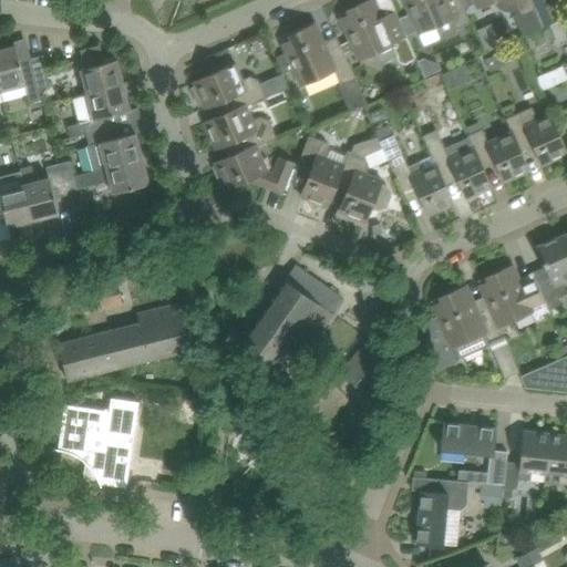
[(405,35),(403,30),(398,18),(394,10),(380,17),(372,0),(368,0),(354,6),(357,11),(340,19),(358,59),(374,52),(379,63),(395,55),(398,60),(403,62),(415,58),(412,52),(405,35)]
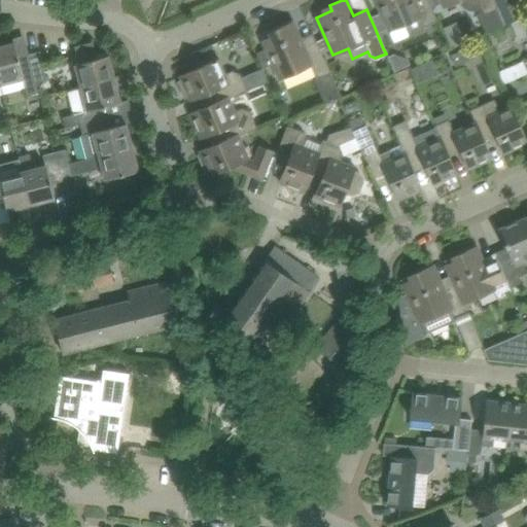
[(430,7),(429,4),(427,0),(374,0),(380,11),(370,16),(375,28),(377,33),(387,29),(388,31),(405,24),(409,33),(413,34),(422,30),(423,26),(436,21),(430,7)]
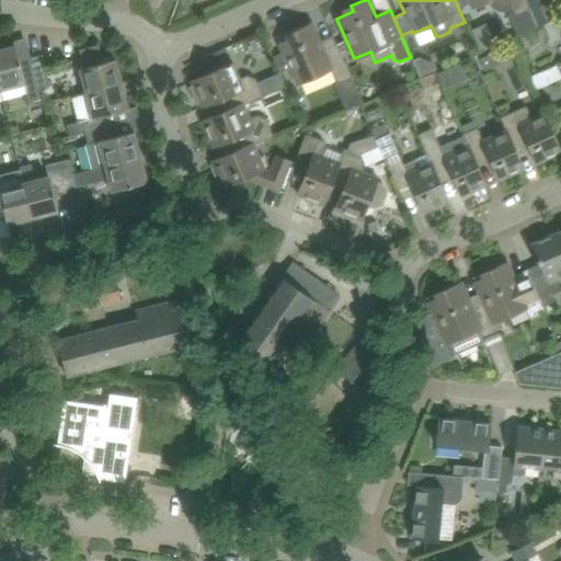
[(455,0),(457,4),(458,8),(469,3),(471,8),(488,0),(490,4),(492,7),(495,10),(500,11),(504,12),(507,12),(512,11),(513,12),(507,14),(516,35),(536,26),(524,0),(455,0)]
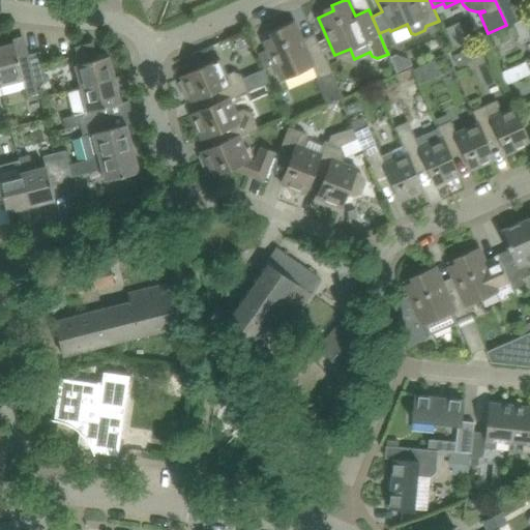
[(529,58),(522,62),(523,62),(529,59),(529,16),(513,24),(519,37),(529,32),(529,58)]
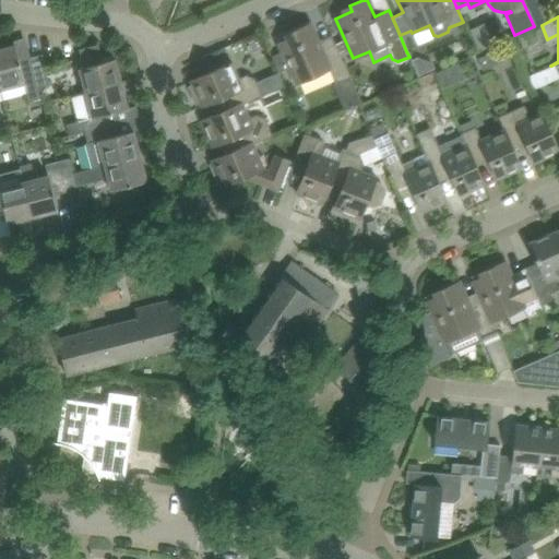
[(278,72),(288,68),(295,83),(312,75),(314,81),(330,74),(334,82),(348,76),(330,35),(318,40),(310,23),(293,31),(295,36),(277,43),(282,52),(272,57),(278,72)]
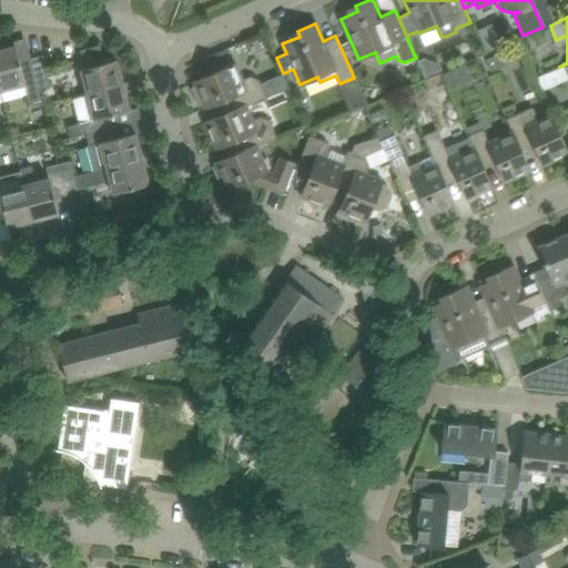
[(499,46),(490,26),(477,31),(486,51),(499,46)]
